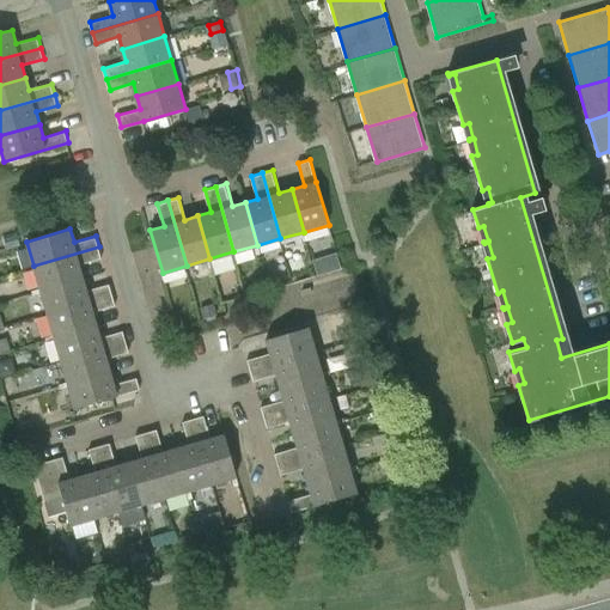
[(99,246),(34,266),(41,290),(84,276),(80,263),(103,257),(99,246)]
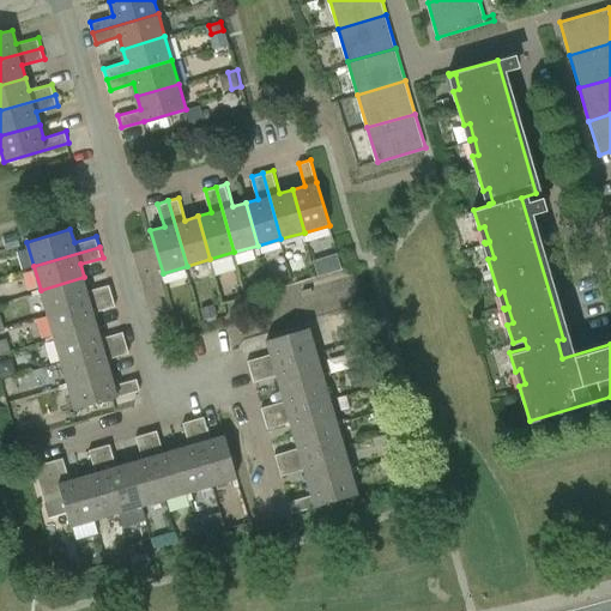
[(343,268),(338,253),(328,255),(333,272),(343,268)]
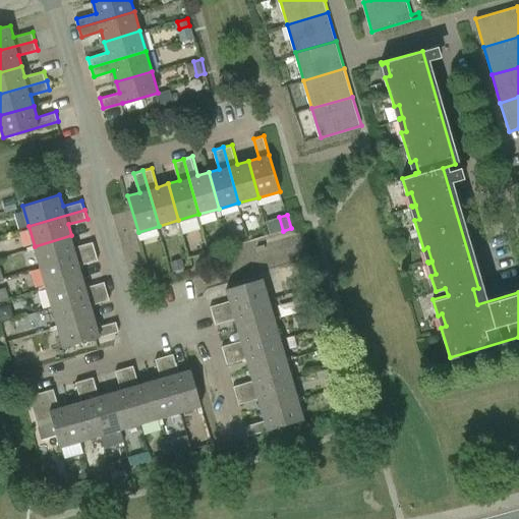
[(94,240),(74,246),(71,235),(35,246),(40,266),(96,249),(94,240)]
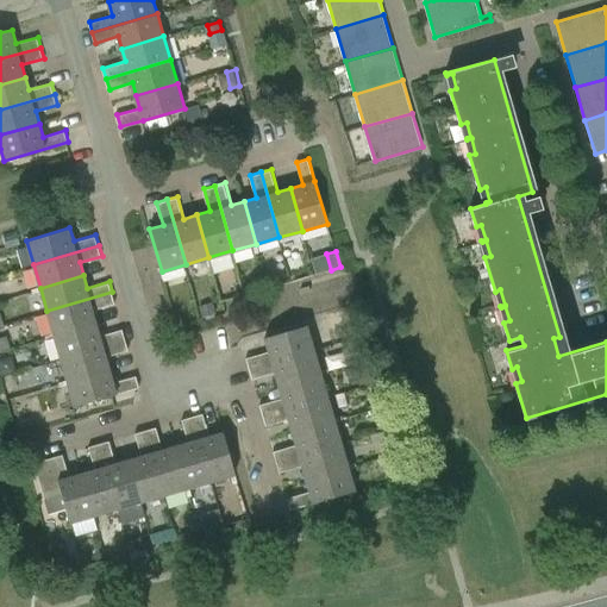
[(112,292),(47,311),(54,335),(97,321),(93,310),(116,302),(112,292)]
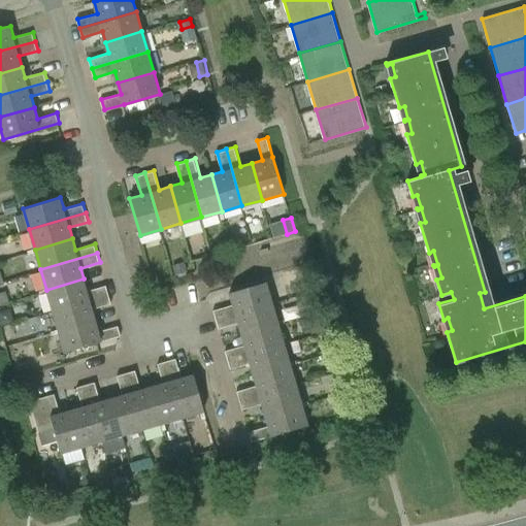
[(185,262),(173,265),(175,274),(188,270),(185,262)]
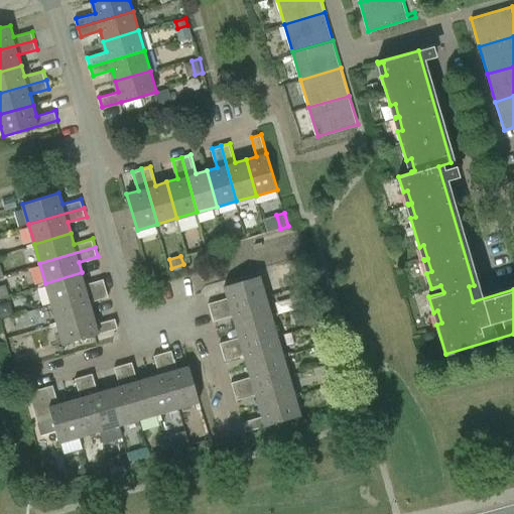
[(282,262),(286,277),(299,273),(294,258),(282,262)]
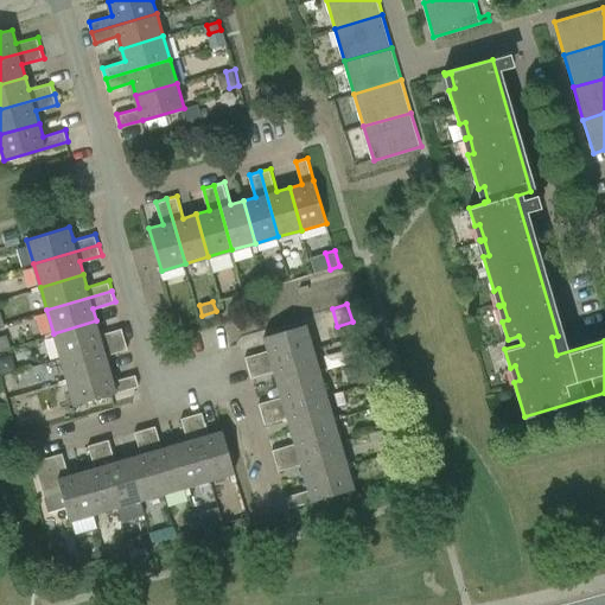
[(122,328),(100,333),(96,320),(53,333),(61,356),(126,338),(122,328)]
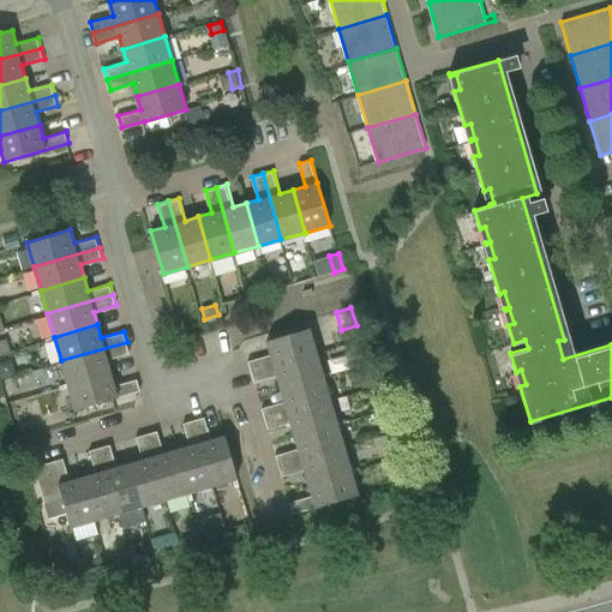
[(249,360),(252,371),(317,352),(310,328),(267,340),(270,354),(249,360)]
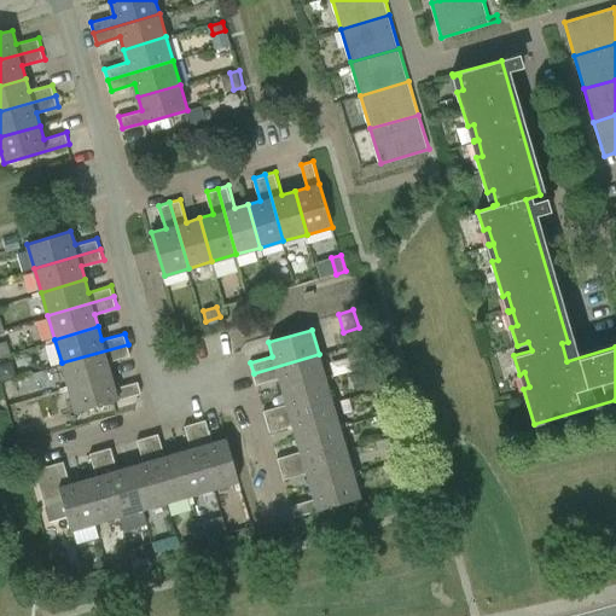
[(0,355),(11,354),(7,341),(0,342),(0,355)]
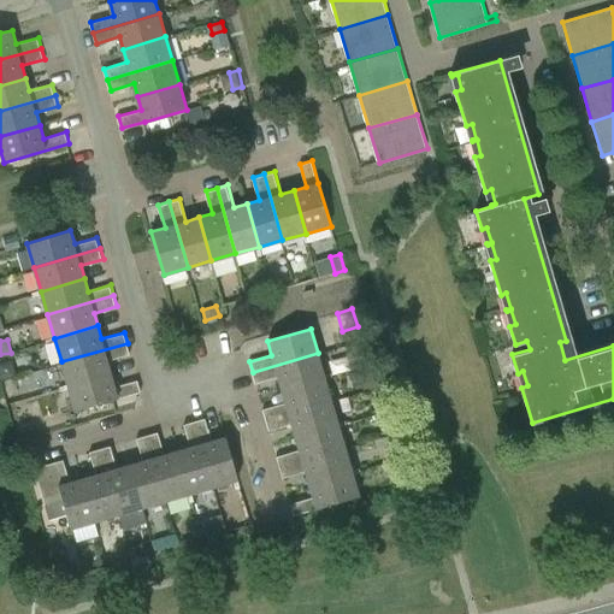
[(366,353),(362,342),(346,347),(349,358),(366,353)]
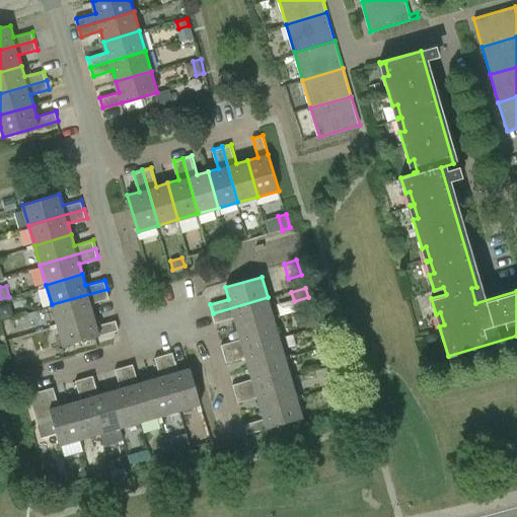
[(107,289),(52,304),(57,324),(93,314),(90,303),(109,297),(107,289)]
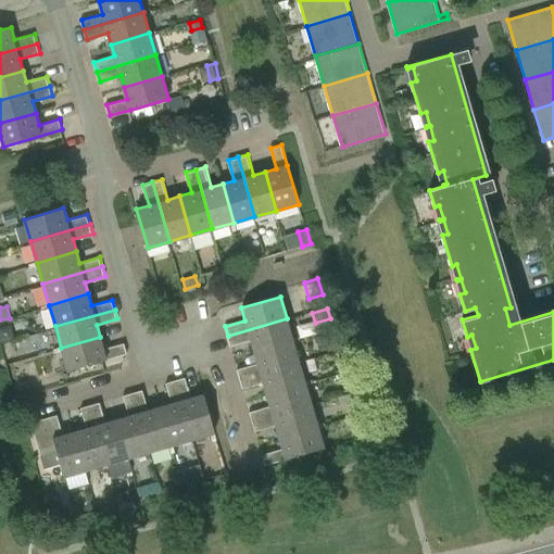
[(287,318),(228,336),(230,345),(251,340),(254,351),(293,340),(287,318)]
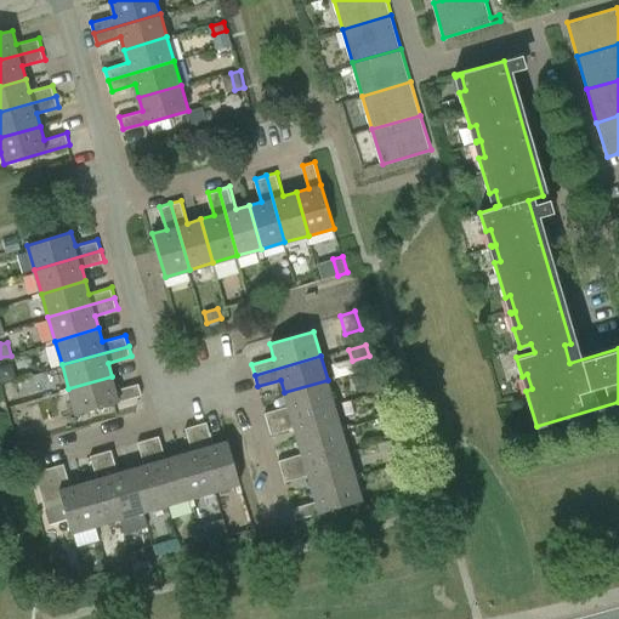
[(0,369),(4,380),(18,376),(13,361),(0,363),(0,369)]
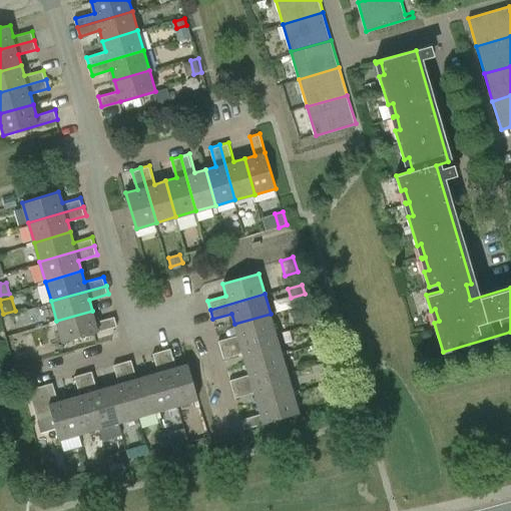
[(308,305),(291,310),(295,321),(311,316),(308,305)]
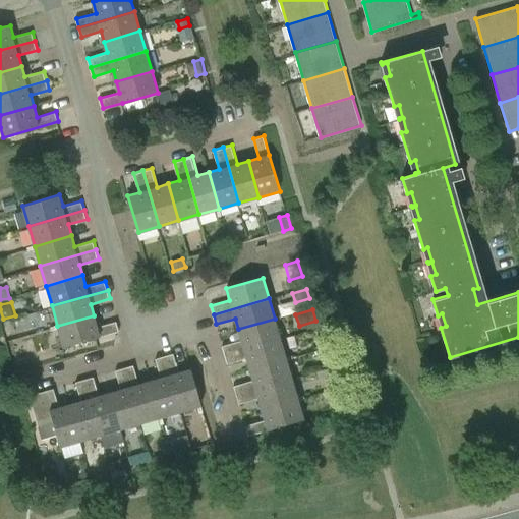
[(116,321),(97,326),(94,315),(57,326),(63,347),(119,331),(116,321)]
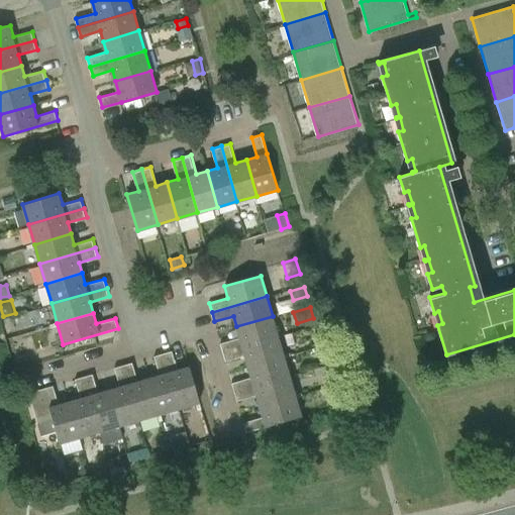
[(221,342),(223,351),(278,335),(273,316),(236,326),(239,337),(221,342)]
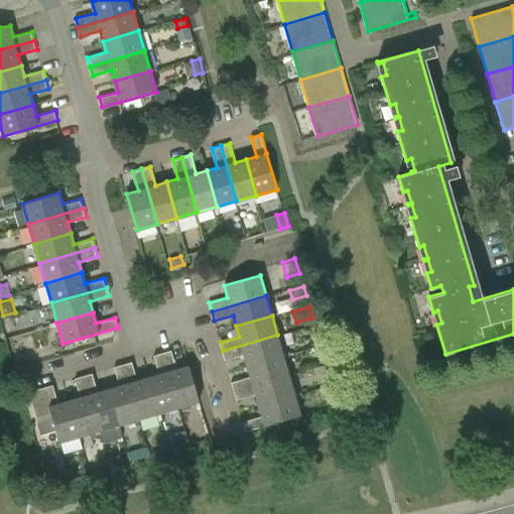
[(287,345),(293,343),(291,332),(284,334),(287,345)]
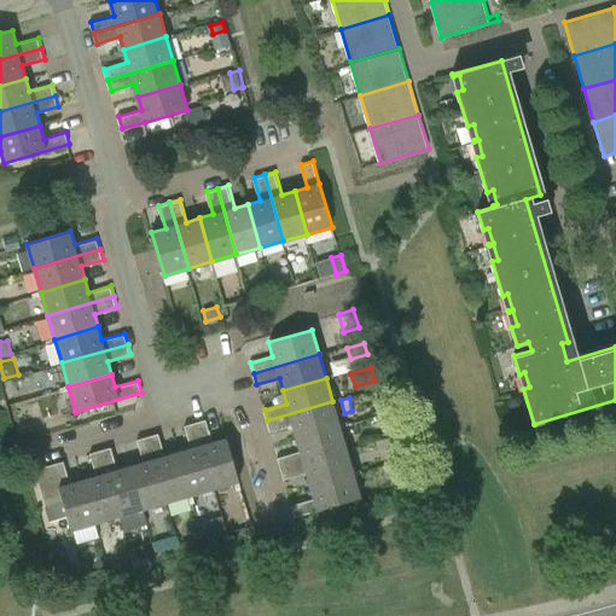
[(332,401),(267,420),(271,431),(292,425),(297,437),(340,425),(332,401)]
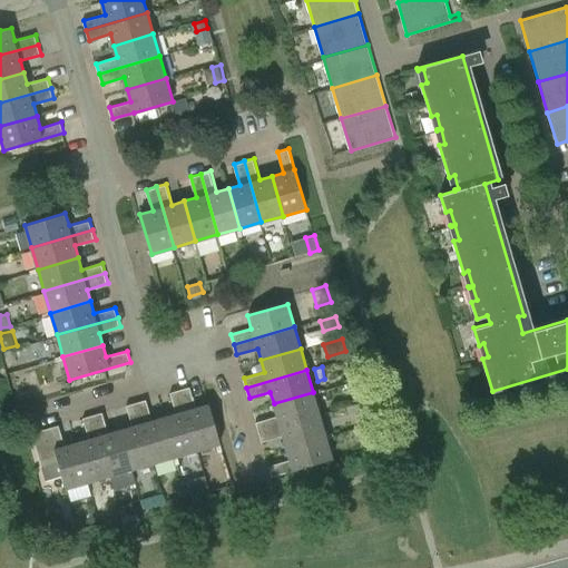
[(189,387),(180,390),(197,450),(221,443),(209,404),(196,408),(189,387)]
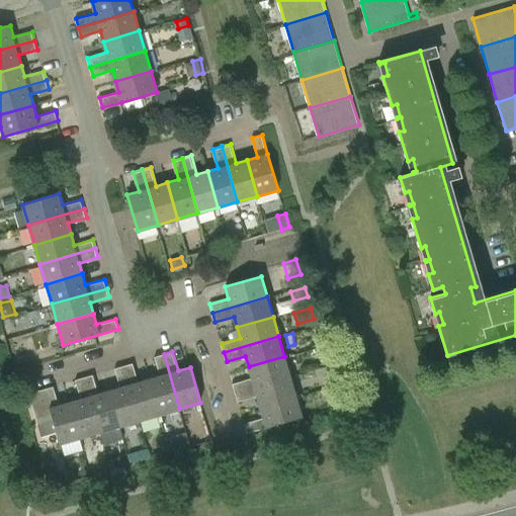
[(160,375),(149,378),(160,415),(179,409),(164,354),(155,356),(160,375)]
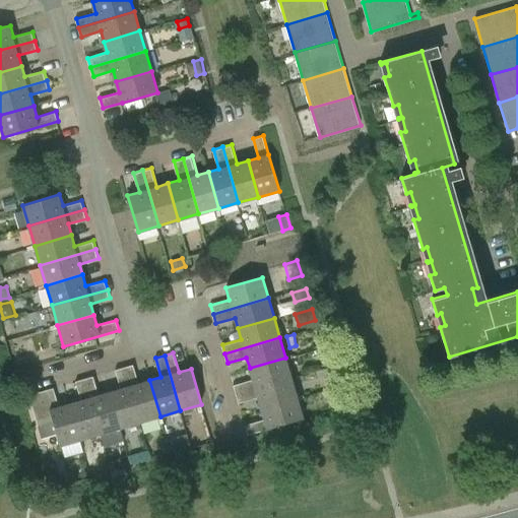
[(234,385),(237,393),(292,377),(285,358),(250,368),(253,379),(234,385)]
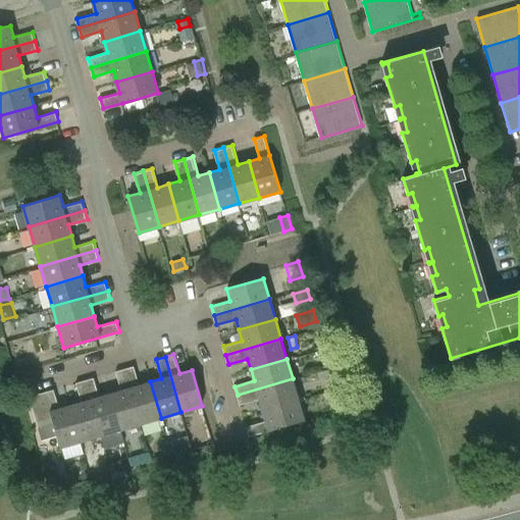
[(134,365),(124,368),(141,423),(161,418),(150,381),(140,384),(134,365)]
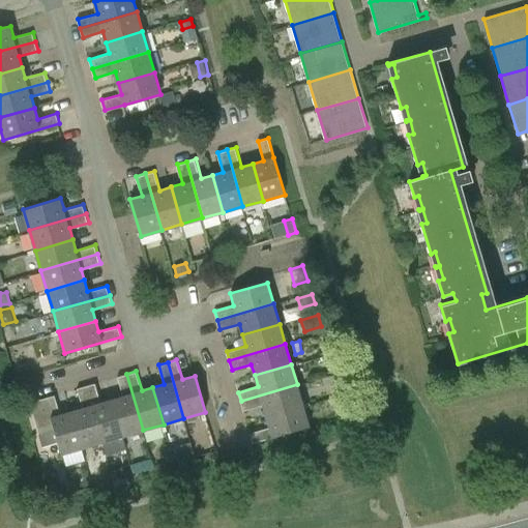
[(123,396),(112,399),(122,436),(143,430),(126,374),(118,376),(123,396)]
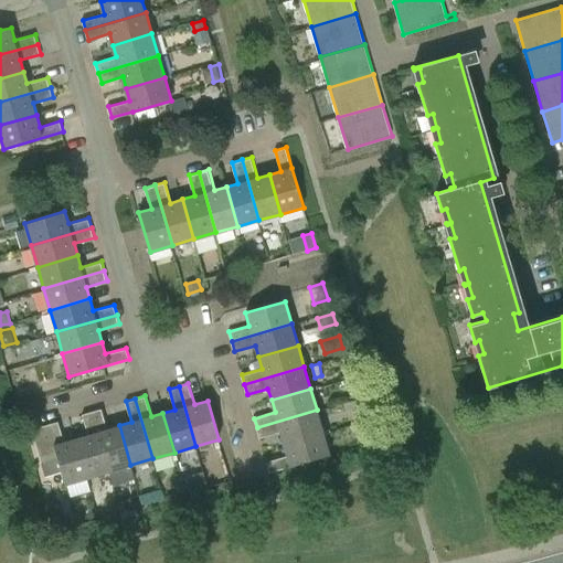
[(102,409),(92,411),(109,471),(130,465),(119,425),(107,428),(102,409)]
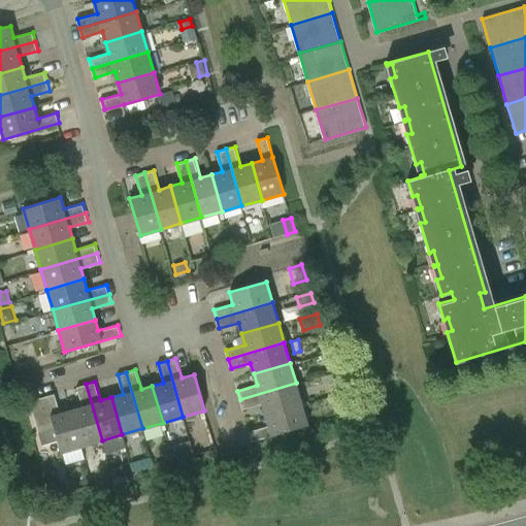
[(296,383),(240,399),(242,408),(262,403),(265,414),(302,403),(296,383)]
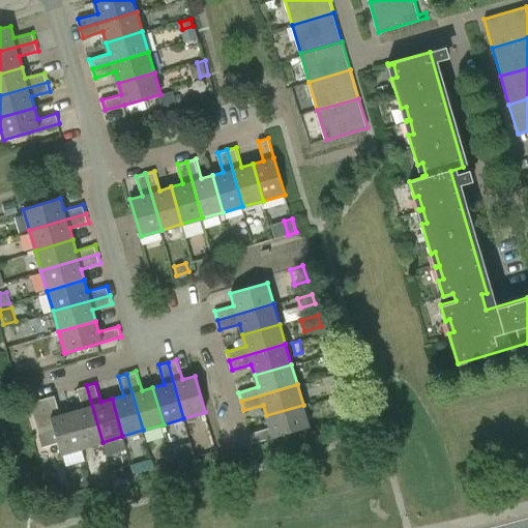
[(83,408),(71,411),(82,447),(103,442),(86,385),(77,388),(83,408)]
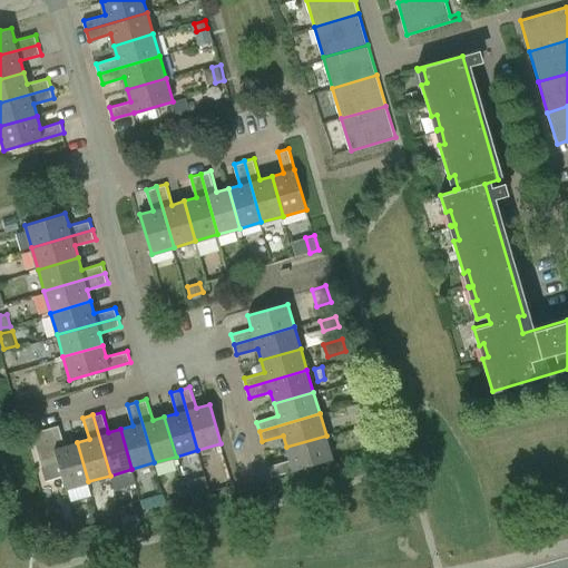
[(42,467),(58,462),(66,488),(88,481),(77,442),(65,446),(59,424),(32,432),(42,467)]
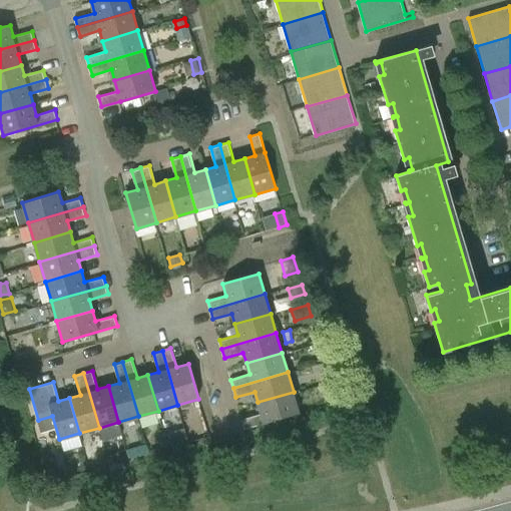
[(244,429),(264,423),(300,413),(294,392),(258,402),(261,413),(241,419),(244,429)]
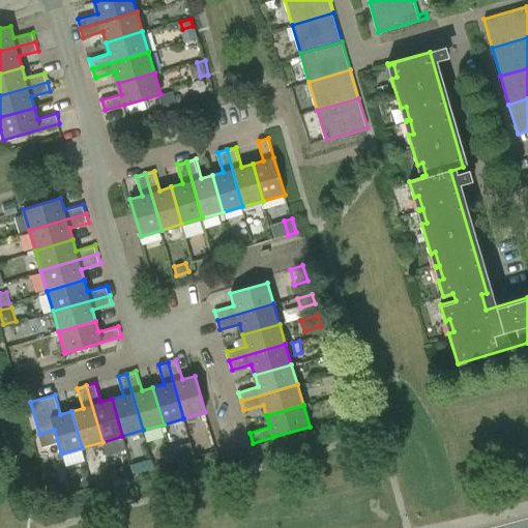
[(113,480),(104,484),(103,484),(106,494),(116,491),(113,480)]
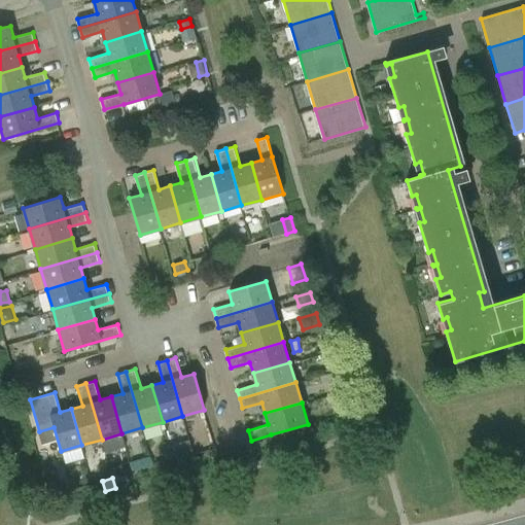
[(60,492),(57,480),(46,483),(49,495),(60,492)]
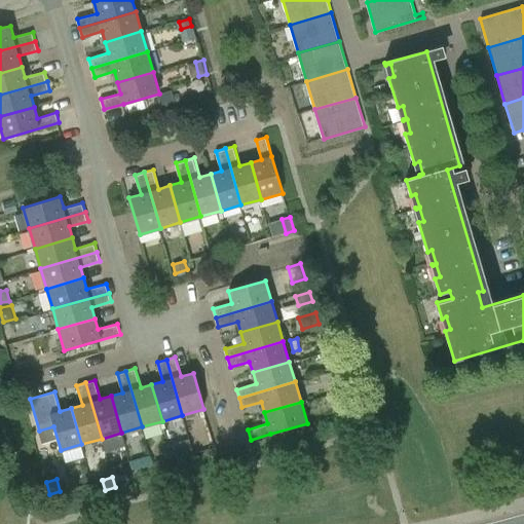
All buildings are outlined.
